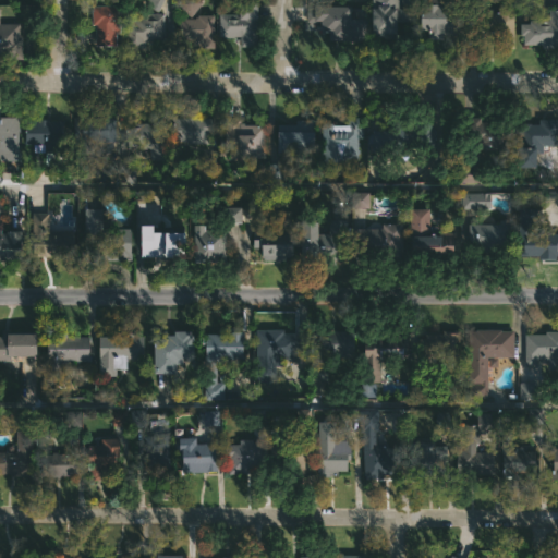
[(168,0),(164,12),(162,13),(149,8),(153,0),(168,0)]
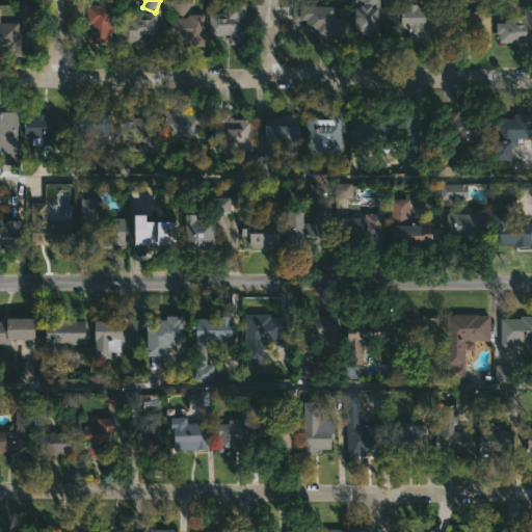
[(194,0),(196,1),(184,16),(170,3),(173,0),(194,0)]
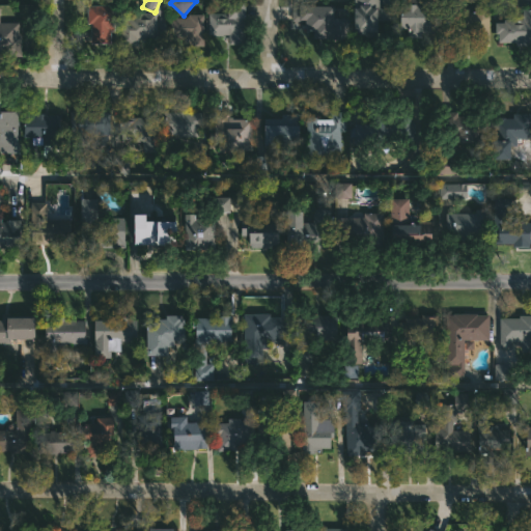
[(248,0),(248,4),(247,45),(232,45),(232,35),(210,34),(211,12),(230,12),(230,0),(248,0)]
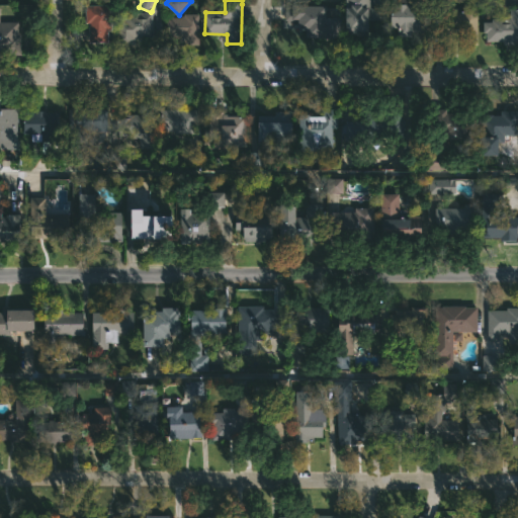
[(412,0),(412,3),(428,3),(428,33),(414,33),(414,36),(395,36),(396,7),(400,7),(400,0),(412,0)]
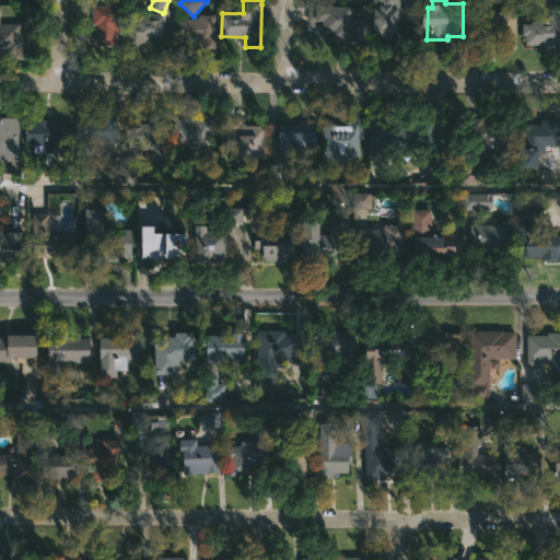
[(404,7),(403,32),(376,32),(377,7),(385,7),(385,2),(397,2),(397,7),(404,7)]
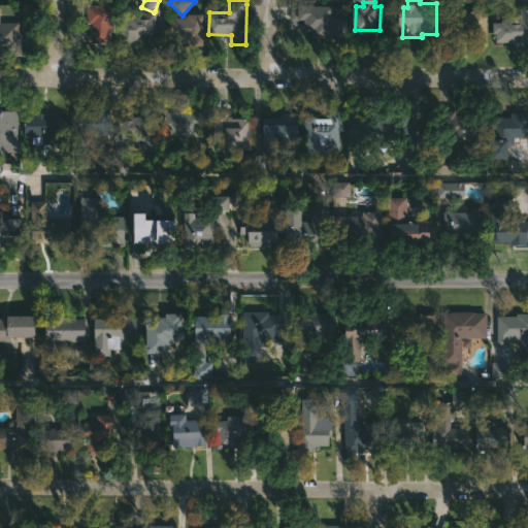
[(334,5),(334,17),(337,17),(337,23),(341,23),(341,38),(314,37),(314,30),(305,30),(306,22),(292,22),(292,6),(307,7),(307,5),(334,5)]
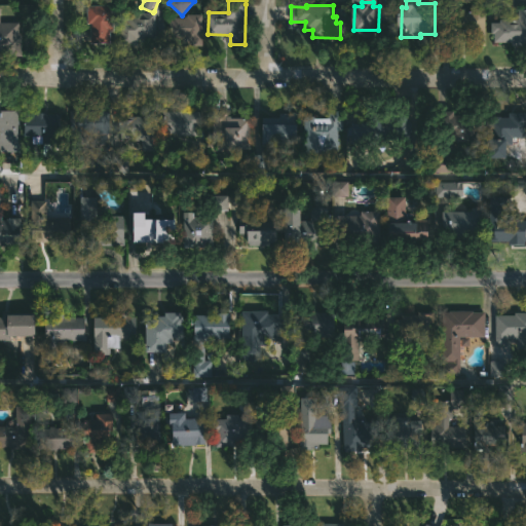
[(0,6),(4,6),(4,21),(24,21),(24,44),(0,44),(0,6)]
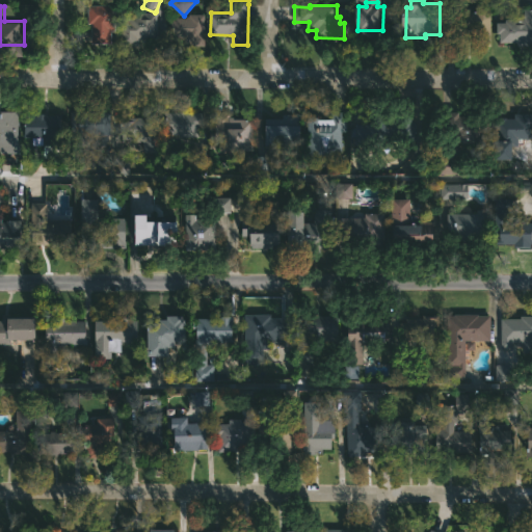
[(493,6),(493,46),(475,46),(475,26),(455,26),(456,10),(478,10),(478,6),(493,6)]
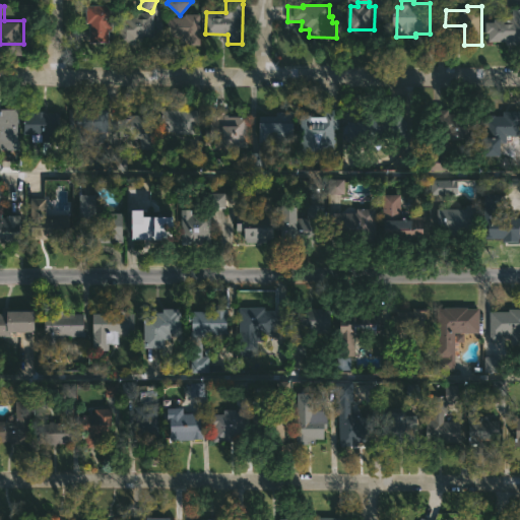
[(116,8),(115,43),(91,43),(91,25),(89,25),(89,7),(116,8)]
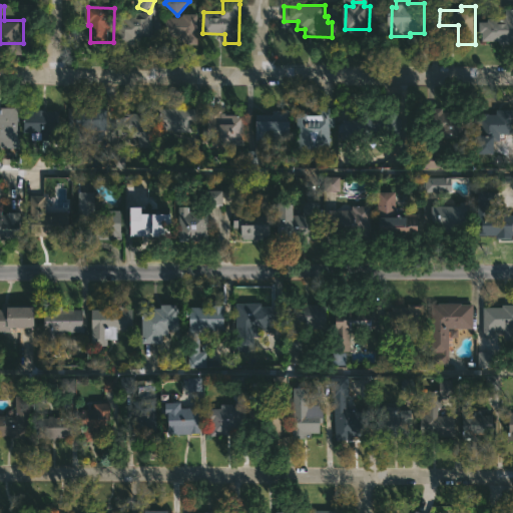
[(512,8),(512,44),(501,44),(502,40),(484,40),(484,31),(481,31),(481,21),(489,21),(489,18),(507,18),(507,8),(512,8)]
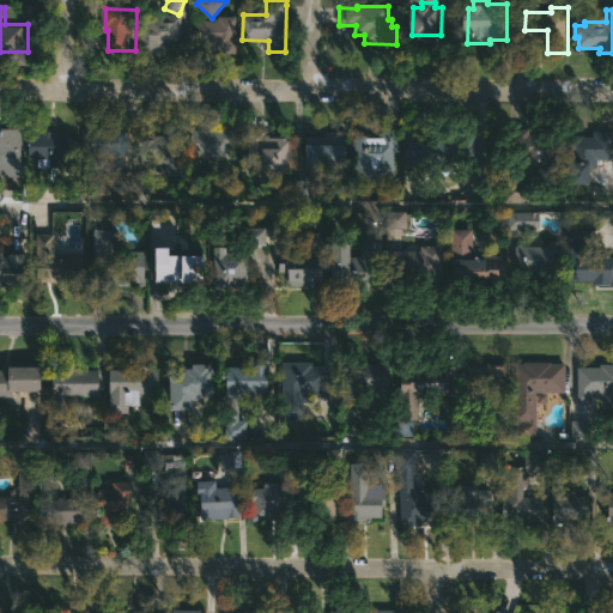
[(161,52),(139,52),(138,18),(182,16),(182,44),(161,44),(161,52)]
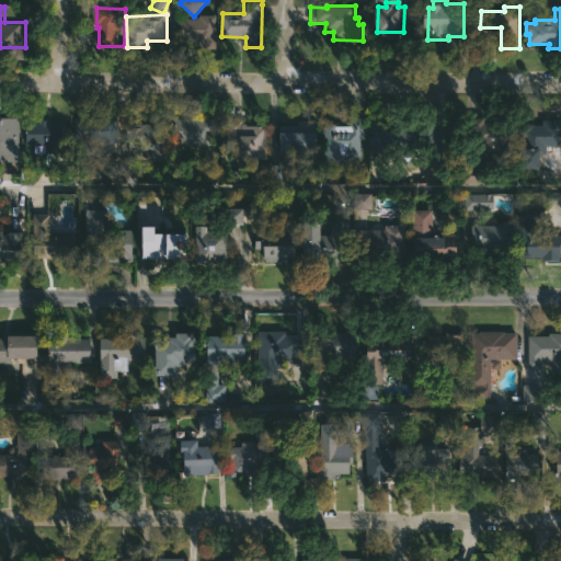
[(217,41),(217,48),(199,48),(199,45),(193,45),(193,39),(181,39),(182,18),(197,19),(197,15),(201,16),(201,14),(217,14),(217,41)]
